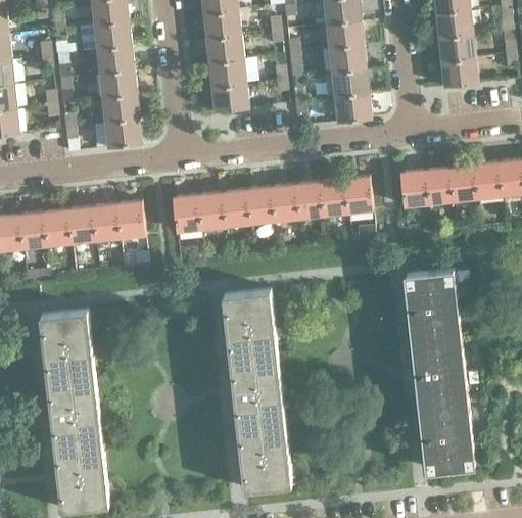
[(46,0),(35,0),(37,8),(42,7),(42,11),(47,10),(47,8),(46,0)]
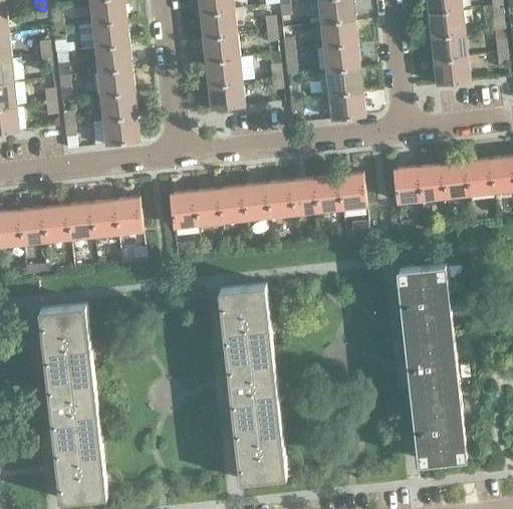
[(123,0),(118,0),(90,3),(93,28),(126,24),(123,0)]
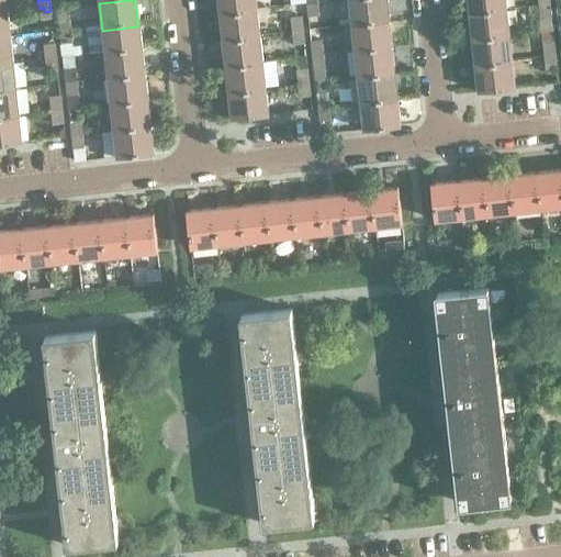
[(255,0),(217,0),(221,17),(257,13),(255,0)]
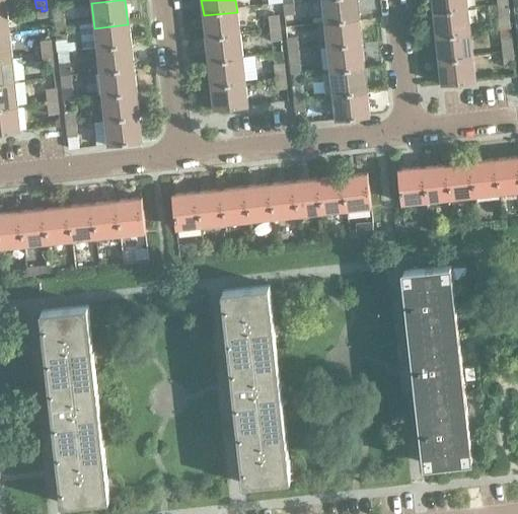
[(356,0),(345,0),(322,2),(325,26),(359,23),(356,0)]
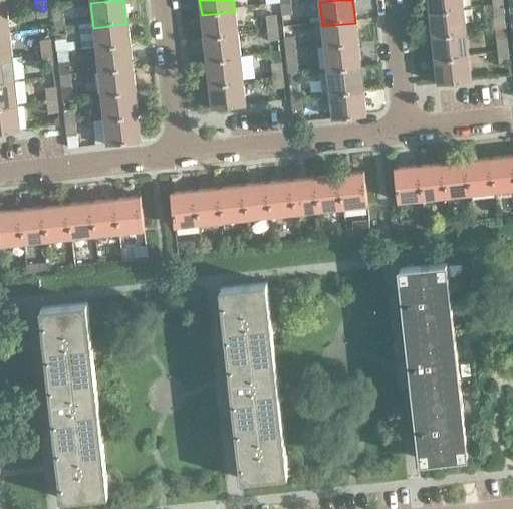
[(461,0),(427,0),(430,15),(463,12),(461,0)]
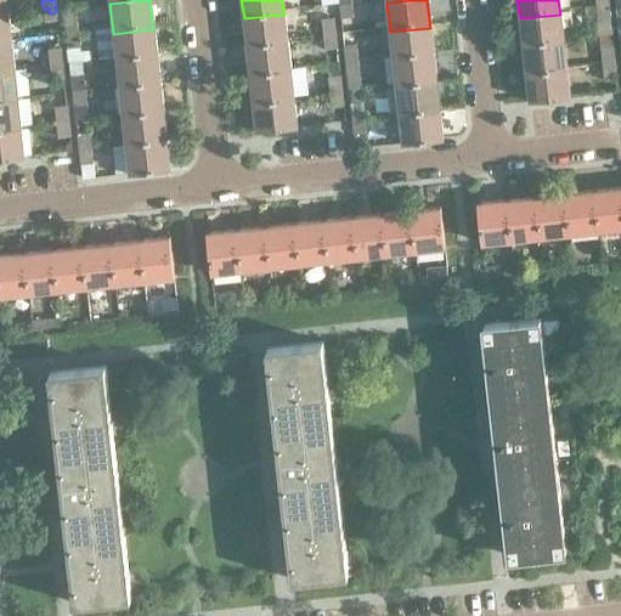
[(605,0),(594,0),(596,9),(602,7),(602,11),(608,11),(605,0)]
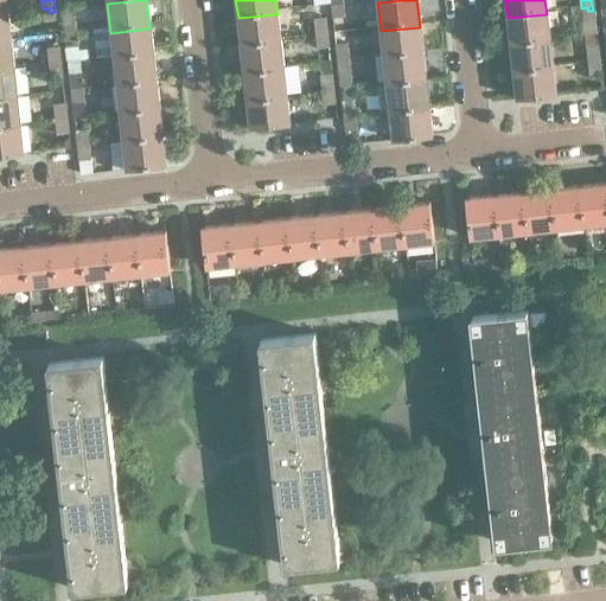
[(336,6),(330,6),(330,8),(331,24),(344,23),(343,8),(336,10),(336,6)]
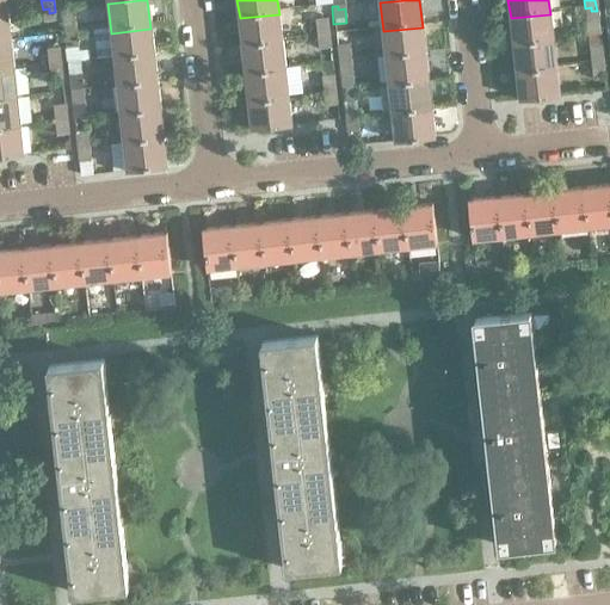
[(591,7),(585,8),(587,25),(598,24),(597,11),(591,11),(591,7)]
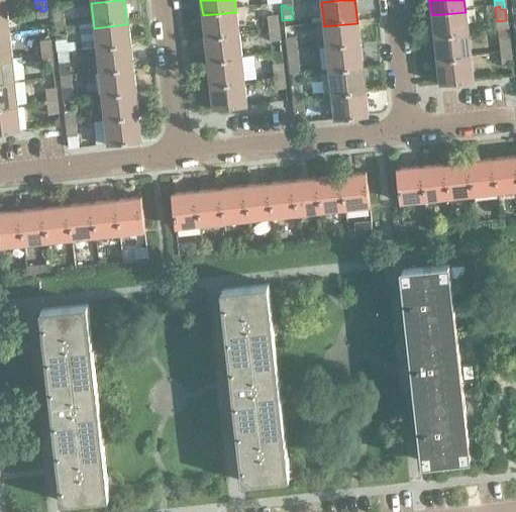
[(41,7),(36,8),(36,9),(37,21),(47,20),(46,10),(41,11),(41,7)]
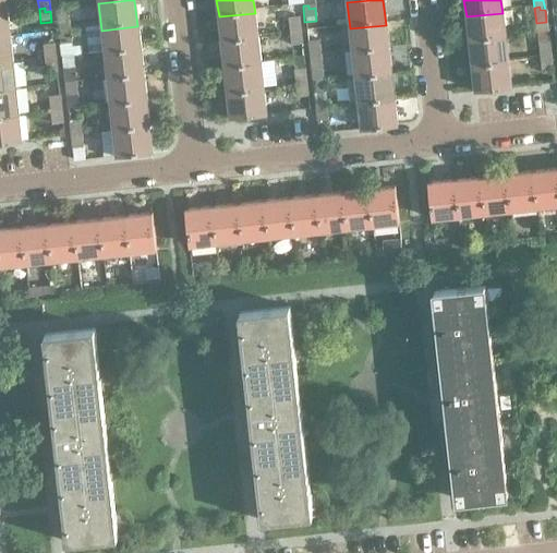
[(8,13),(0,14),(0,40),(10,39),(8,13)]
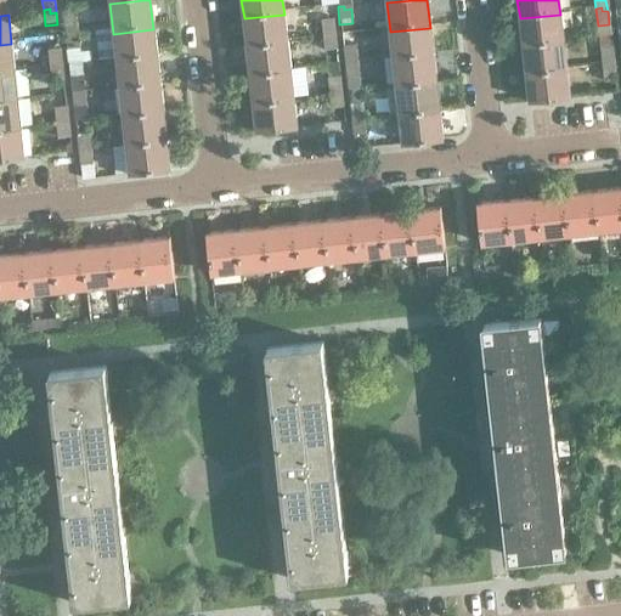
[(284,15),(244,18),(247,47),(288,43),(284,15)]
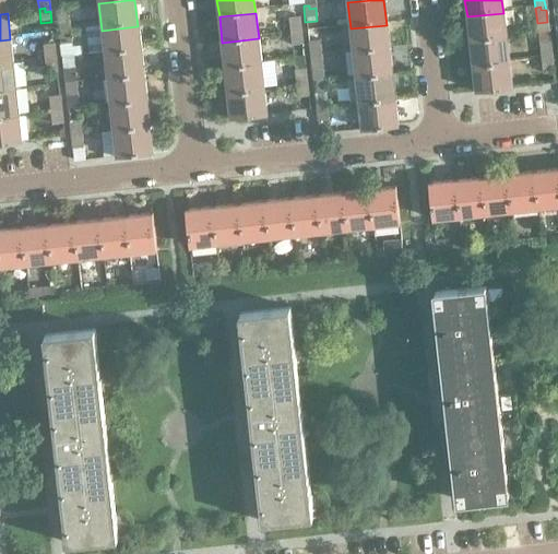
[(503,13),(467,16),(470,42),(506,37),(503,13)]
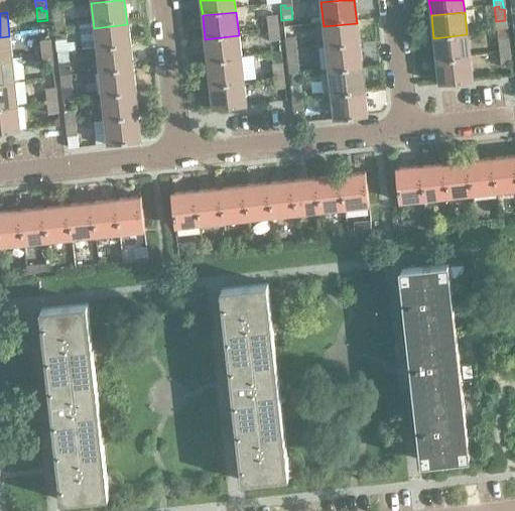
[(63,18),(53,19),(54,30),(60,30),(60,33),(66,32),(65,31),(63,18)]
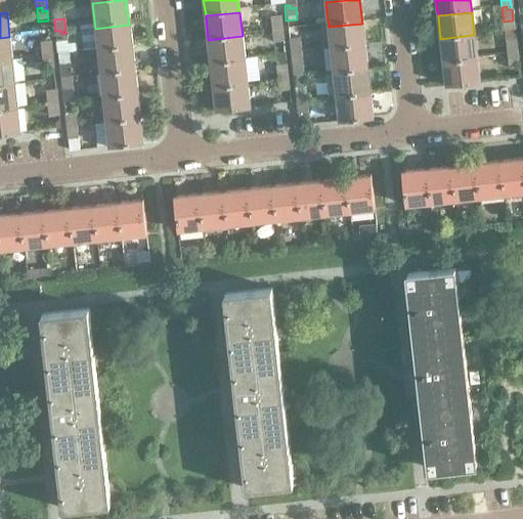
[(279,19),(270,20),(271,31),(276,31),(276,33),(276,34),(281,34),(281,32),(279,19)]
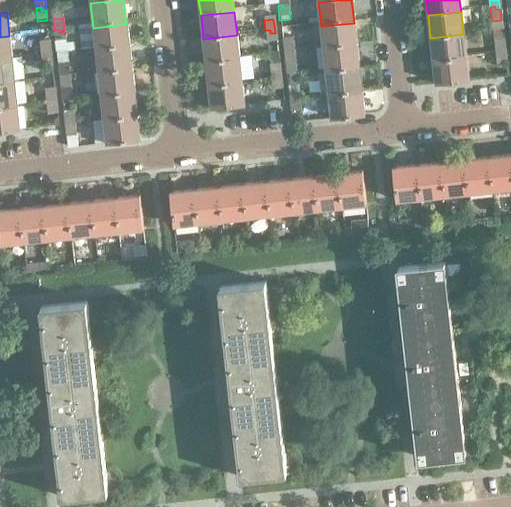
[(354,23),(321,26),(323,50),(356,46),(354,23)]
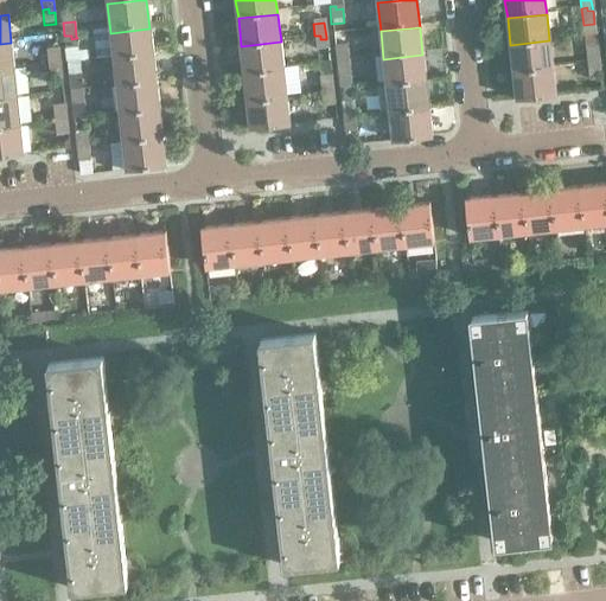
[(150,29),(110,33),(113,61),(153,56),(150,29)]
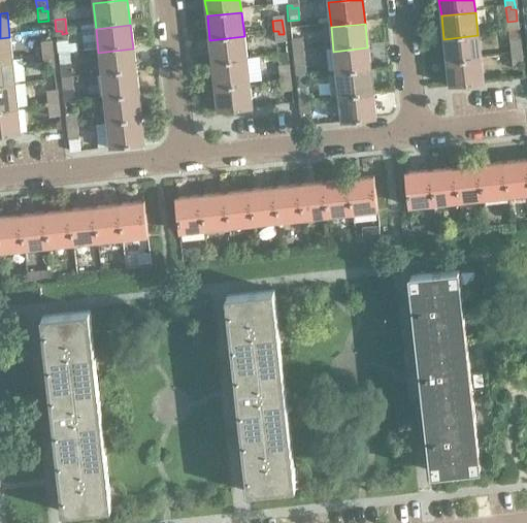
[(62,31),(56,31),(57,33),(59,57),(69,55),(67,33),(62,34),(62,31)]
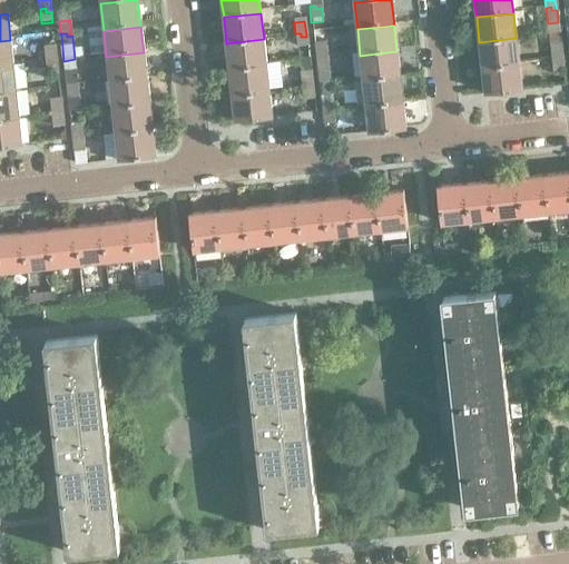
[(301,33),(295,33),(295,36),(296,50),(307,49),(306,37),(301,37),(301,36),(301,33)]
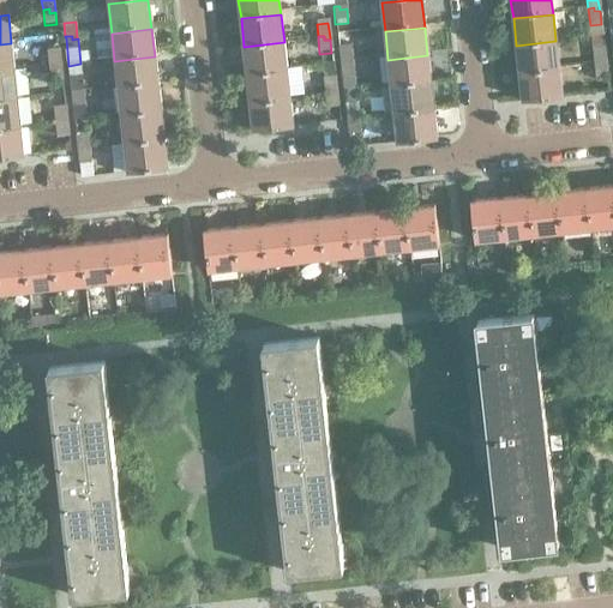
[(556,41),(516,46),(520,74),(559,70),(556,41)]
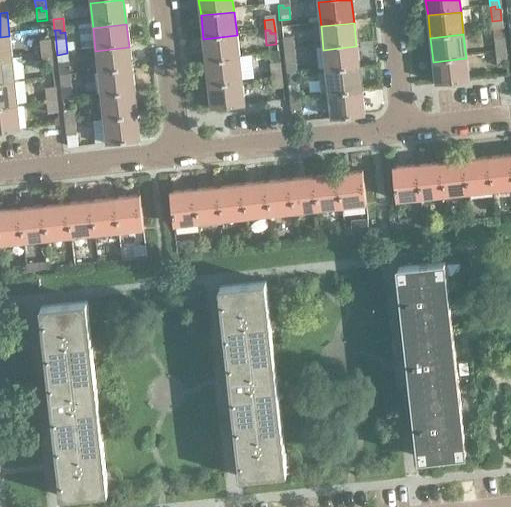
[(237,35),(203,39),(206,62),(239,58),(237,35)]
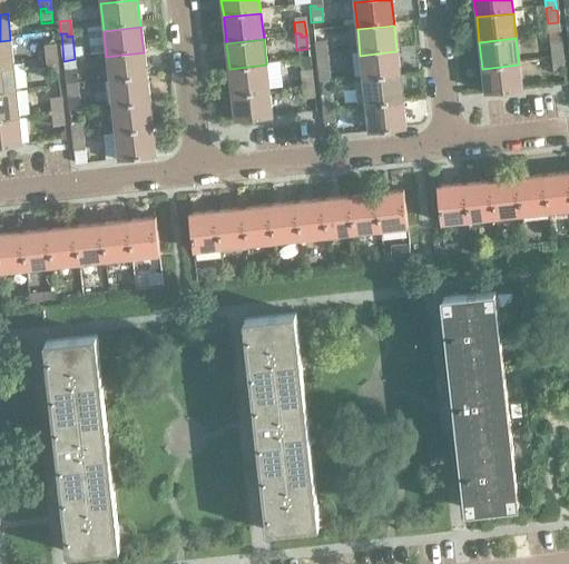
[(0,67),(13,66),(10,40),(0,41),(0,67)]
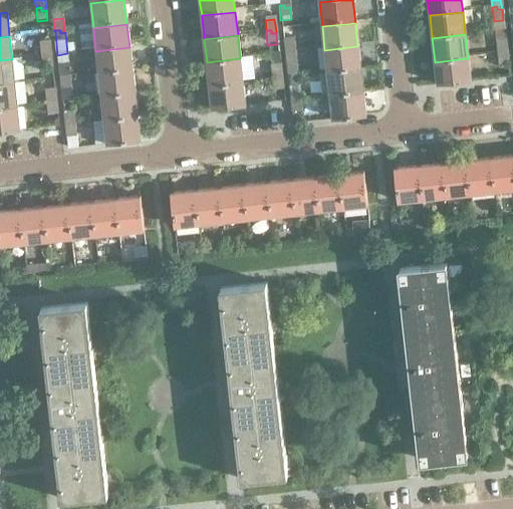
[(293,41),(283,42),(284,52),(289,52),(290,55),(295,54),(295,53),(293,41)]
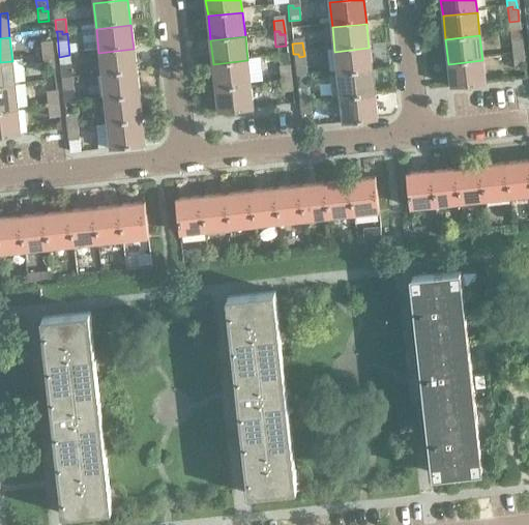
[(521,44),(511,45),(512,56),(518,55),(518,58),(523,58),(521,44)]
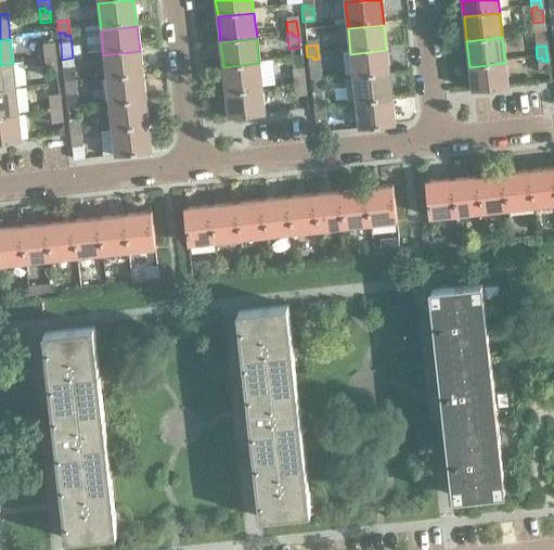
[(54,47),(43,48),(44,59),(50,59),(50,62),(55,61),(55,60),(54,47)]
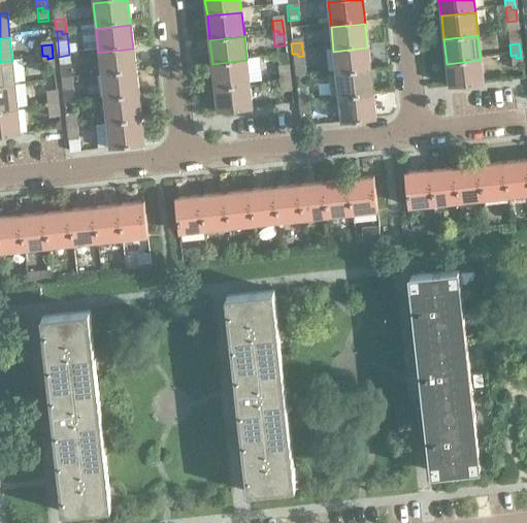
[(367,47),(333,52),(336,75),(370,72),(367,47)]
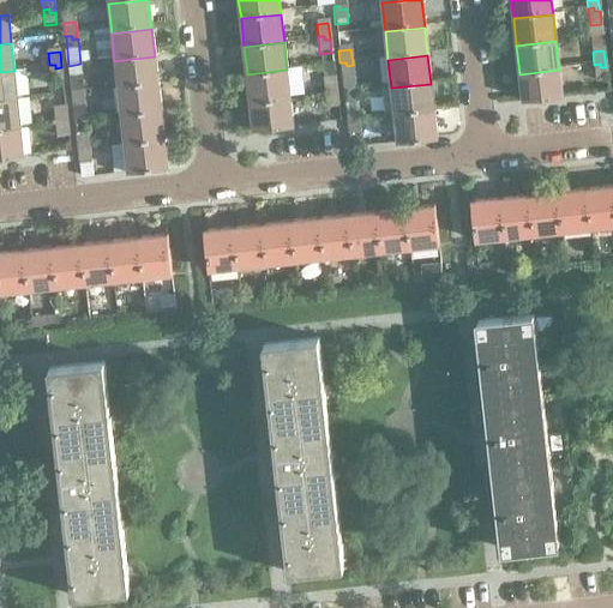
[(155,56),(114,61),(118,89),(158,85),(155,56)]
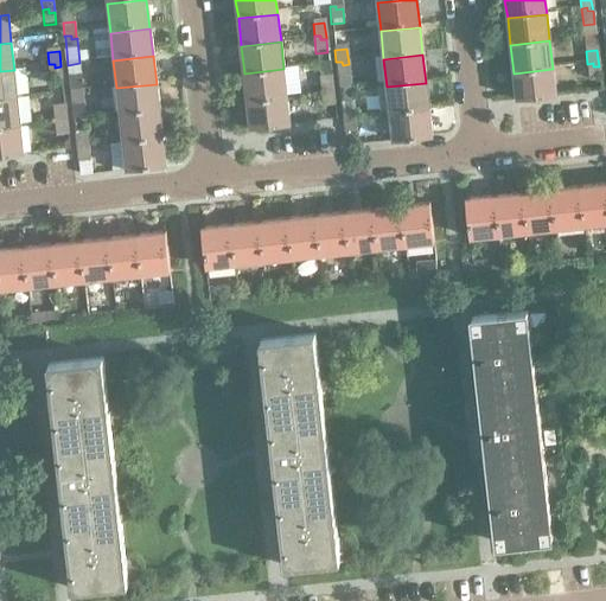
[(342,62),(336,62),(338,80),(350,78),(349,64),(343,65),(342,62)]
